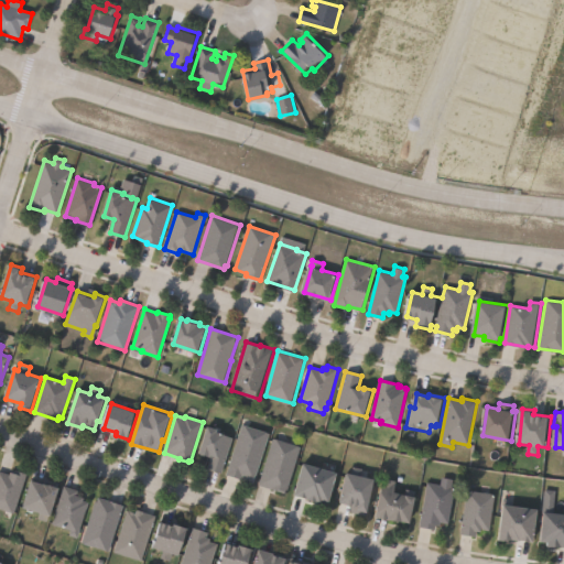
[(270,433),(255,479),(243,475),(242,479),(227,474),(242,424),(270,433)]
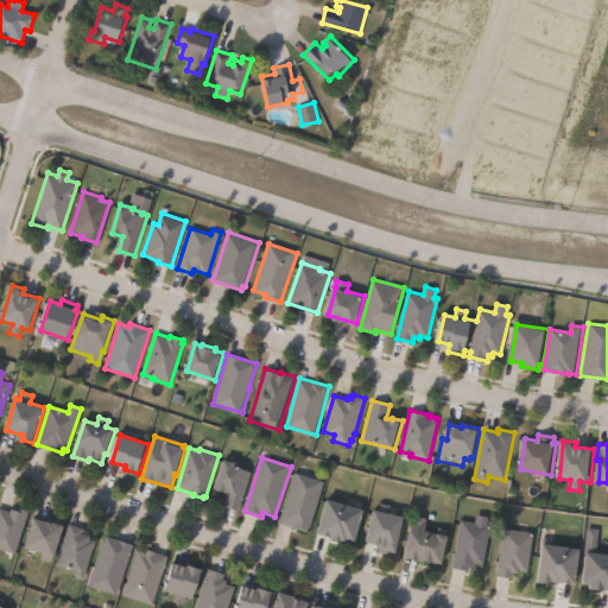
[(252,470),(240,510),(225,506),(228,492),(217,488),(226,460),(238,463),(236,466),(252,470)]
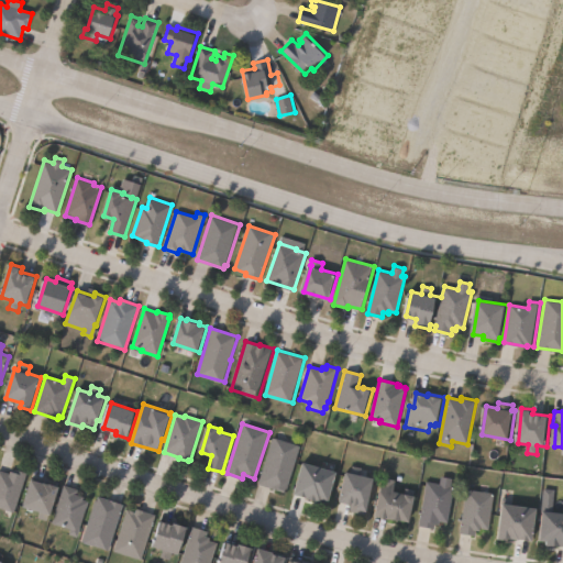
[(302,446),(288,488),(287,488),(286,493),(258,484),(274,437),(302,446)]
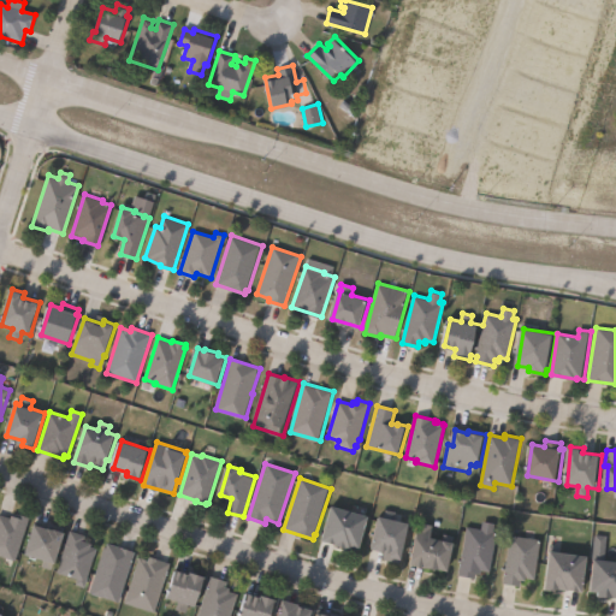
[(372,517),(363,548),(355,545),(354,549),(326,540),(335,507),(372,517)]
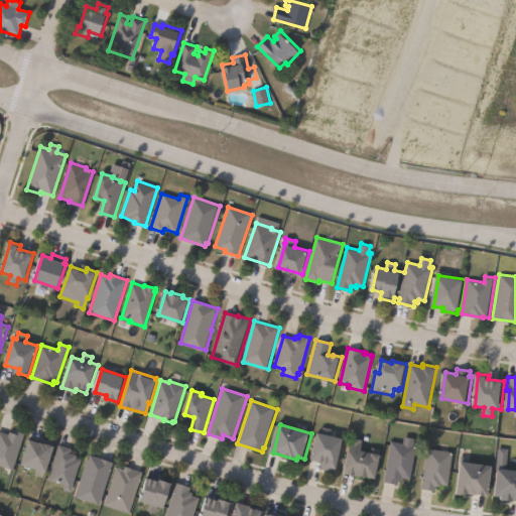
[(15,430),(25,433),(14,470),(0,465),(0,430),(9,434),(10,431),(14,433),(15,430)]
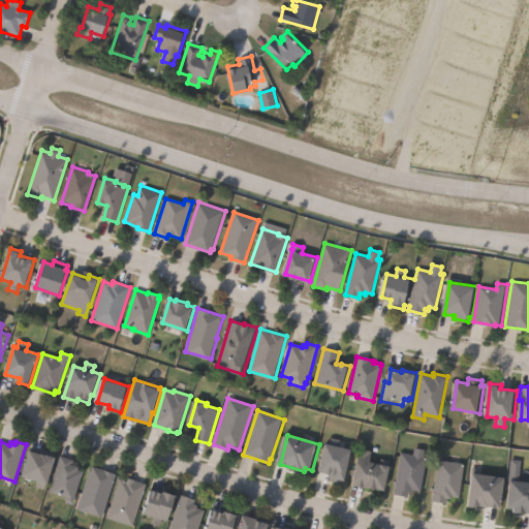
[(354,449),(347,480),(345,480),(344,484),(330,480),(332,473),(321,471),(328,443),(354,449)]
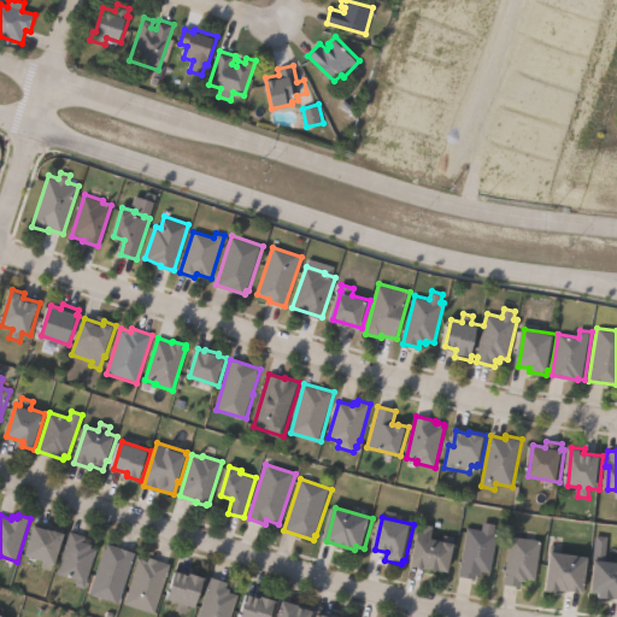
[(497,524),(495,533),(499,534),(492,574),(482,573),(482,575),(477,575),(476,579),(460,576),(469,527),(483,529),(485,522),(497,524)]
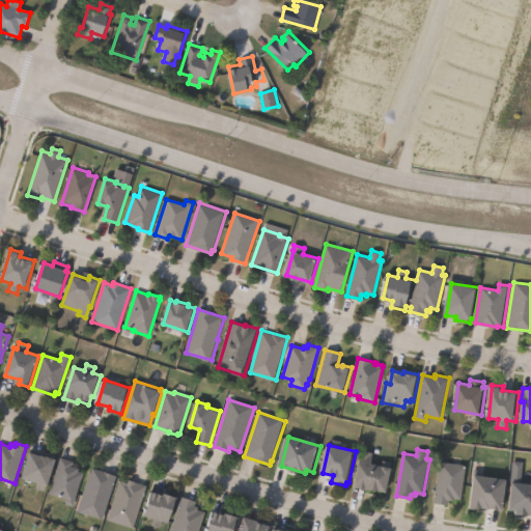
[(394,468),(389,493),(355,486),(362,450),(385,454),(384,460),(392,462),(391,467),(394,468)]
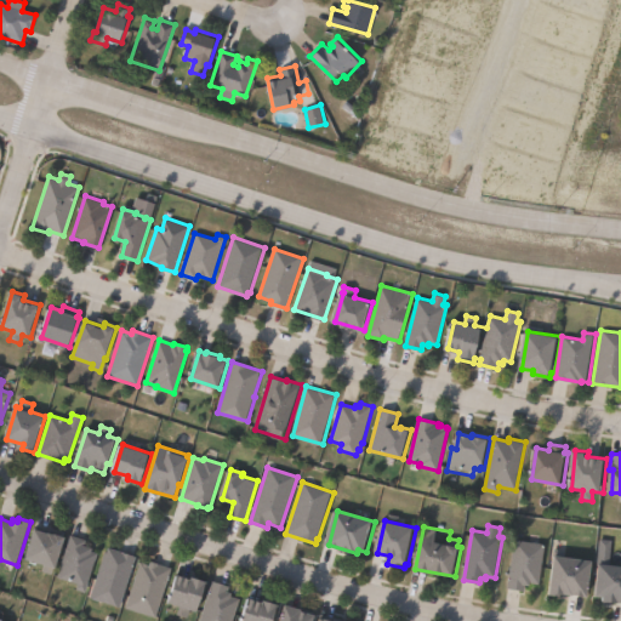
[(49,528),(66,533),(64,536),(68,537),(58,569),(55,568),(52,574),(44,571),(45,565),(27,559),(36,529),(47,533),(49,528)]
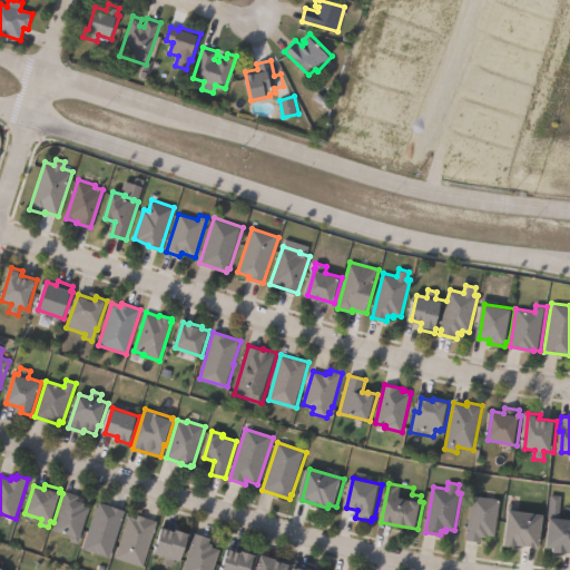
[(90,508),(79,543),(70,541),(72,536),(52,530),(65,491),(79,495),(78,500),(86,503),(85,505),(90,508)]
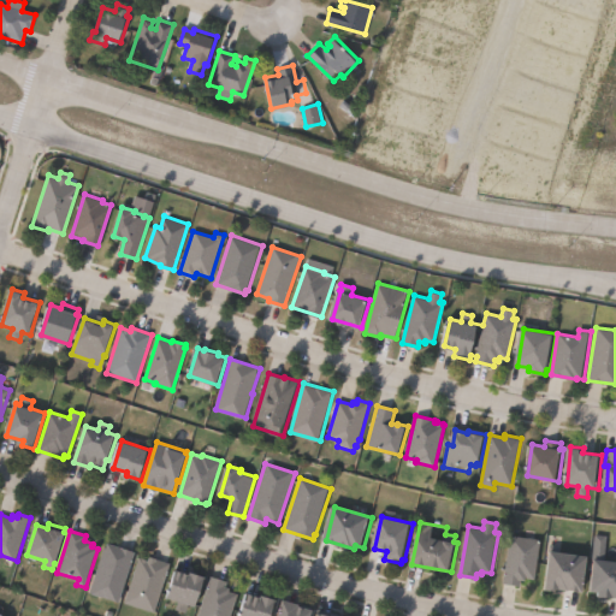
[(543,540),(537,580),(527,579),(527,580),(522,580),(521,586),(504,584),(513,535),(543,540)]
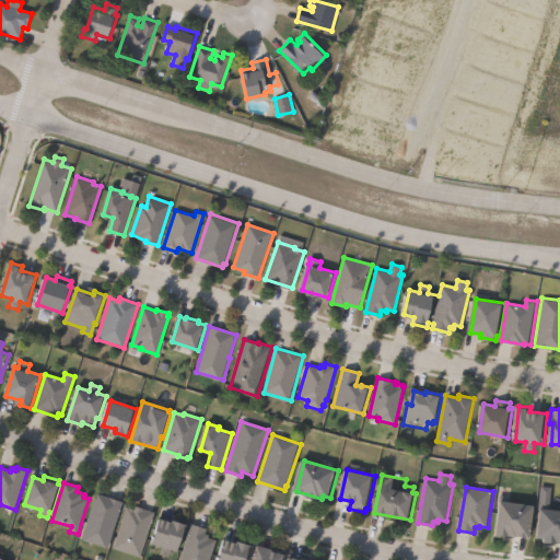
[(98,493),(124,502),(109,548),(82,539),(95,498),(97,498),(98,493)]
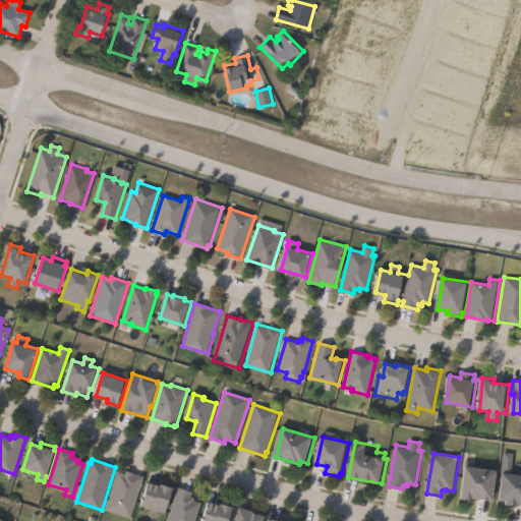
[(500,470),(496,501),(477,499),(477,501),(464,499),(468,466),(500,470)]
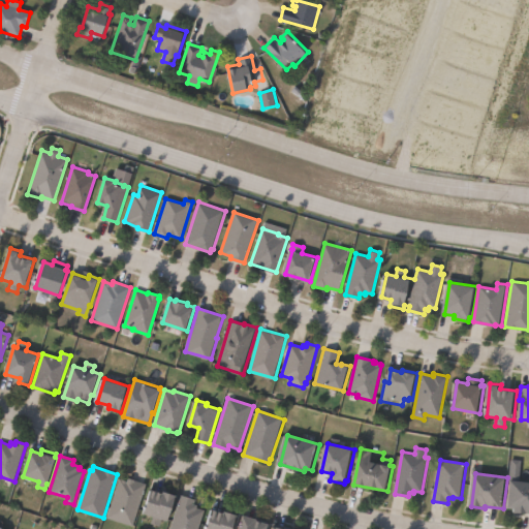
[(528,481),(528,512),(517,511),(518,508),(510,507),(514,480),(510,479),(510,475),(521,476),(521,481),(528,481)]
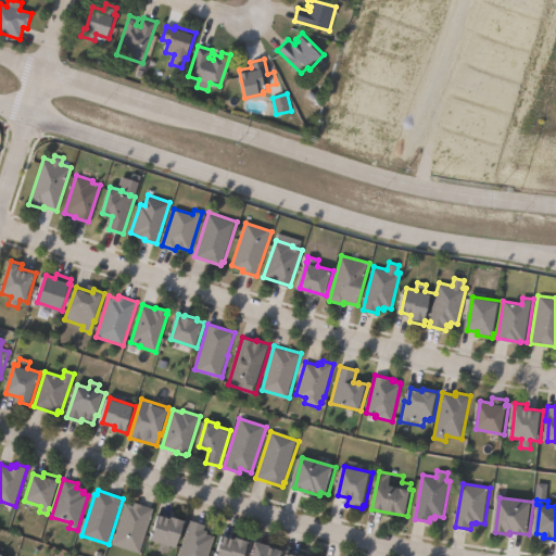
[(136,502),(154,508),(139,553),(113,544),(126,503),(135,505),(136,502)]
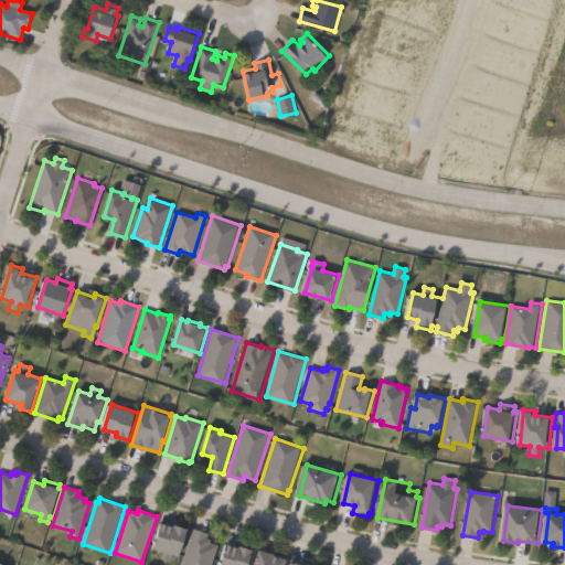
[(162,523),(177,528),(177,526),(192,530),(192,529),(209,533),(208,539),(212,540),(211,543),(219,545),(213,564),(181,564),(183,557),(173,554),(171,562),(161,560),(163,551),(156,548),(162,523)]
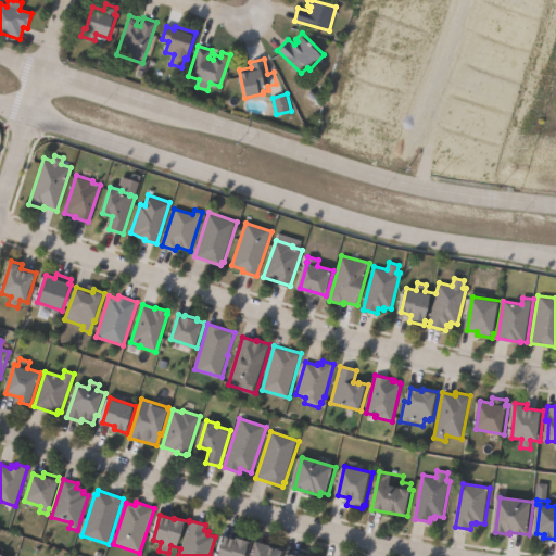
[(250,538),(250,541),(256,543),(257,541),(270,545),(272,544),(282,547),(281,550),(285,551),(282,555),(218,555),(225,535),(237,539),(238,534),(250,538)]
